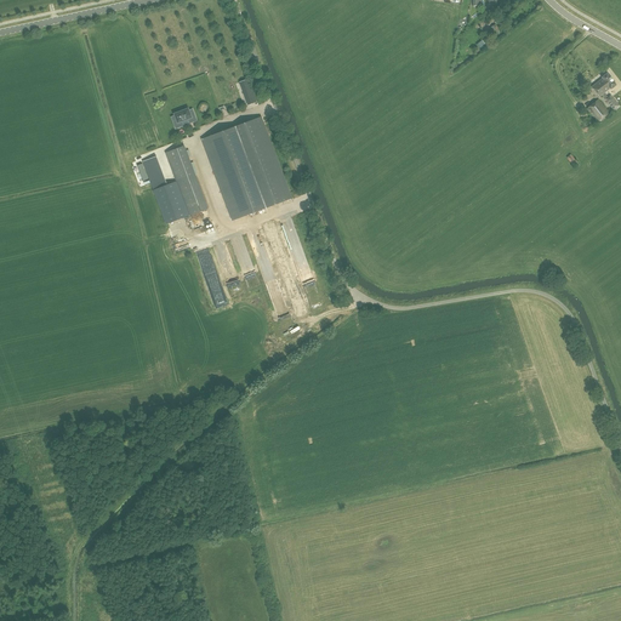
[(501,33),(496,24),(491,27),(496,36),(501,33)]
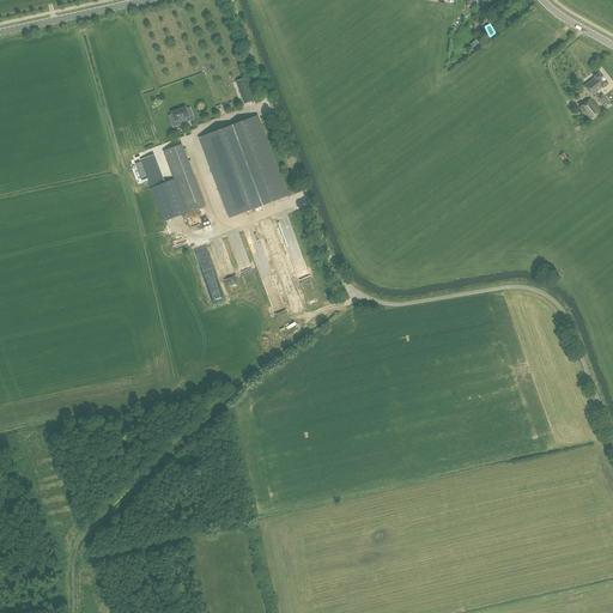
[(608,84),(600,72),(594,77),(595,77),(583,85),(592,96),(602,87),(604,89),(608,84)]
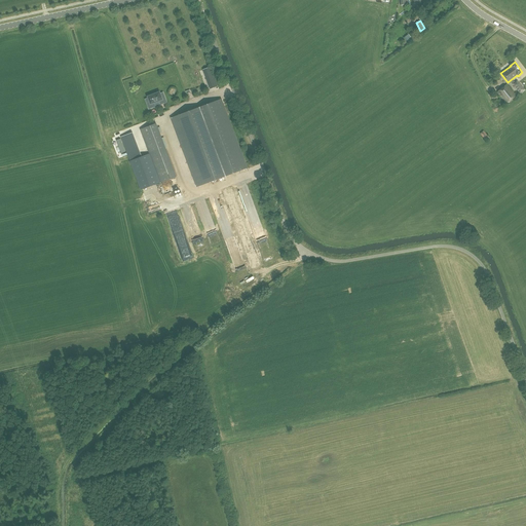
[(213,83),(214,87),(217,86),(210,67),(203,70),(209,85),(213,83)]
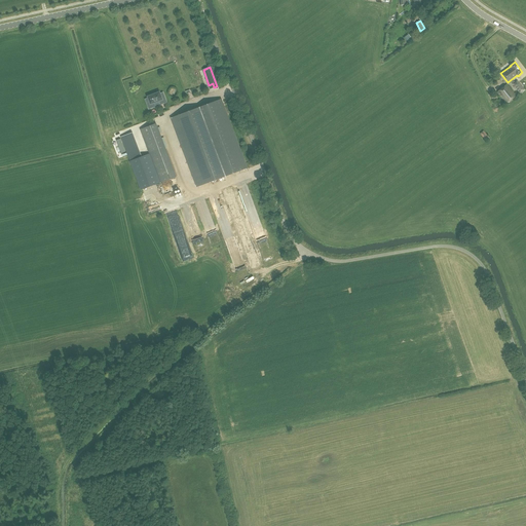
[(519,94),(525,89),(518,80),(513,84),(519,94)]
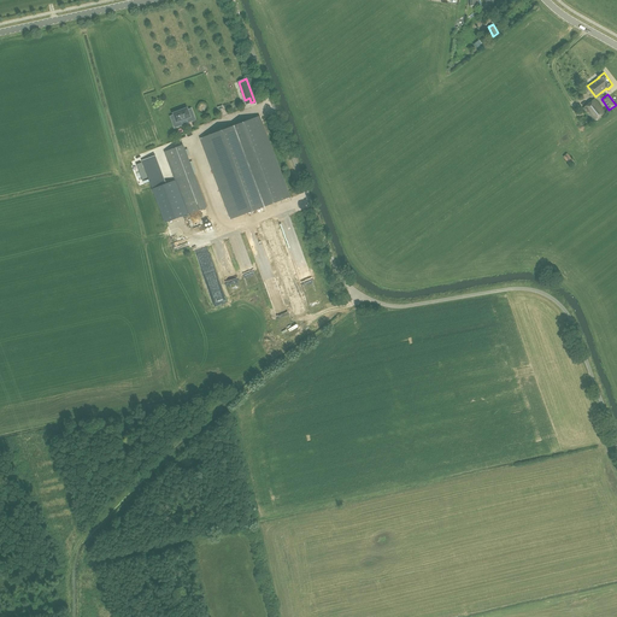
[(583,107),(594,122),(605,112),(594,99),(583,107)]
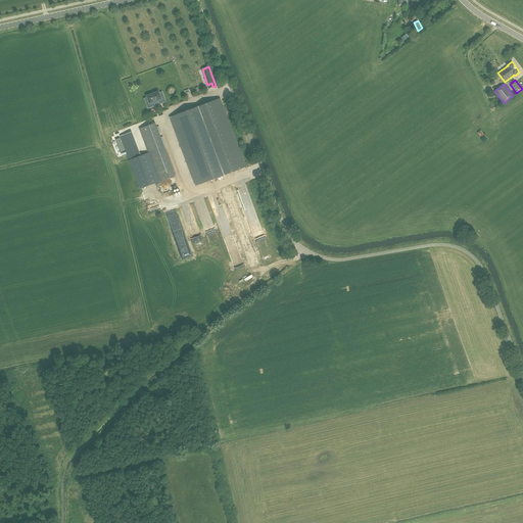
[(146,103),(148,108),(151,107),(150,103),(160,99),(162,103),(165,101),(162,92),(159,93),(158,92),(147,96),(147,97),(144,99),(146,103)]
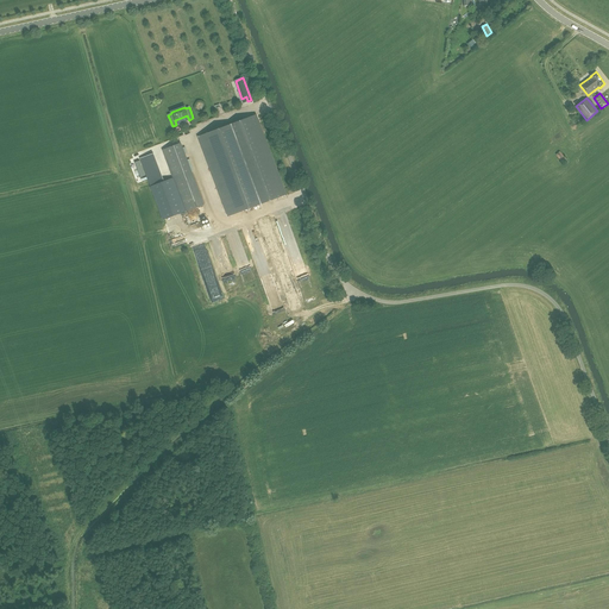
[(239,121),(231,124),(261,205),(268,201),(286,195),(255,115),(239,121)]
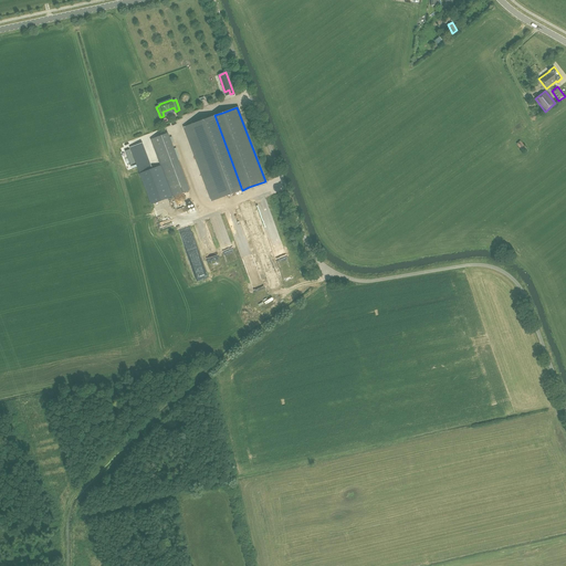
[(242,190),(215,115),(185,127),(213,200),(242,190)]
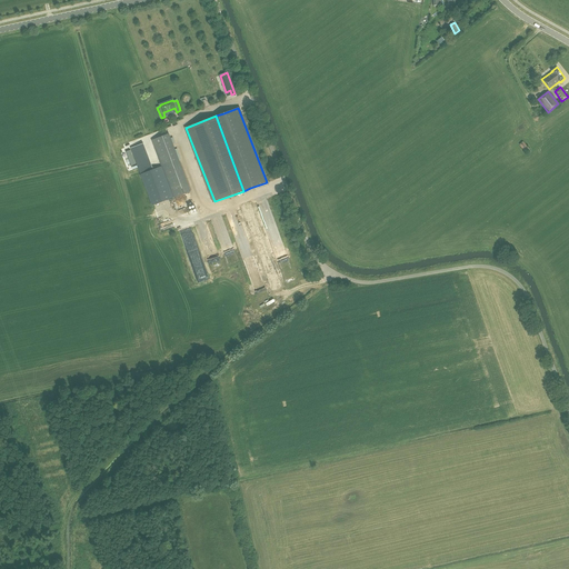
[(526,153),(530,149),(523,141),(519,145),(526,153)]
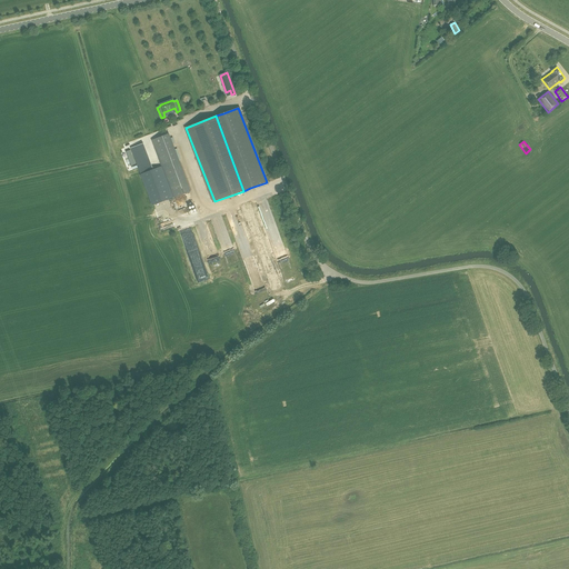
[(131,148),(138,168),(141,175),(153,169),(143,143),(131,148)]
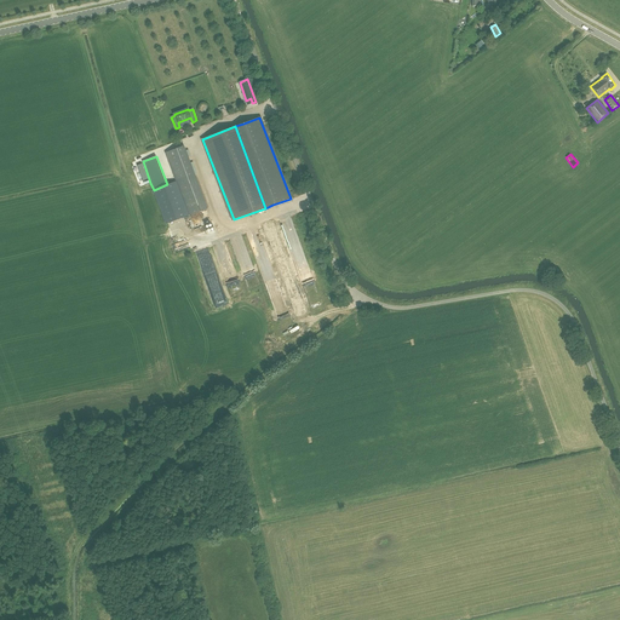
[(143,181),(148,179),(142,164),(137,165),(143,181)]
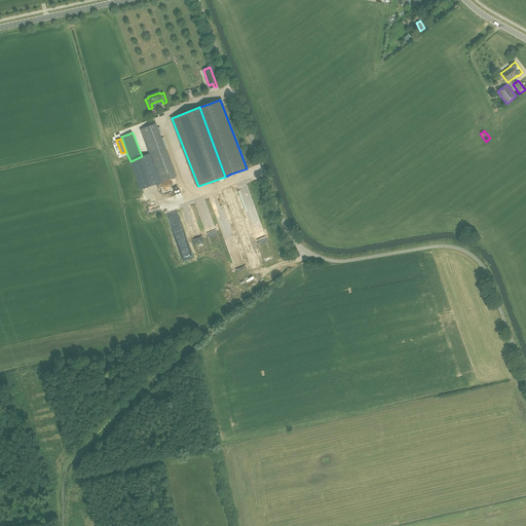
[(160,182),(150,153),(142,156),(130,161),(141,190),(160,182)]
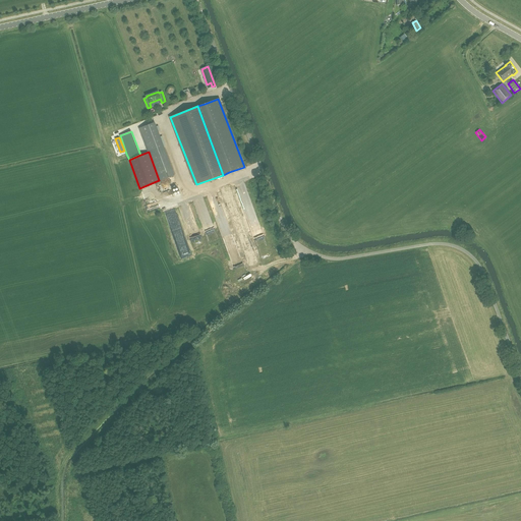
[(207,240),(215,237),(206,204),(201,205),(203,209),(197,210),(198,213),(201,212),(203,215),(199,216),(207,240)]
